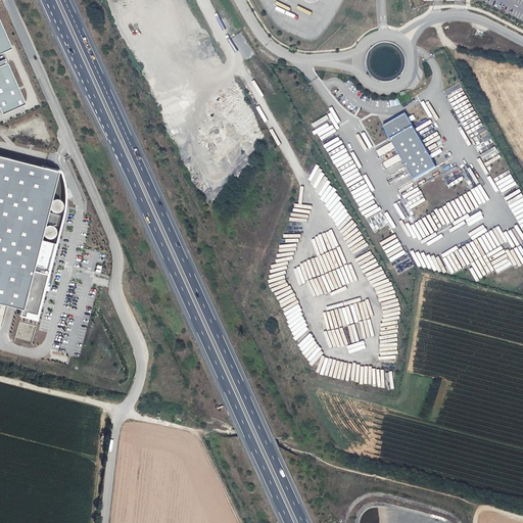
[(2,50),(9,47),(0,27),(0,113),(24,104),(4,61),(6,60),(2,50)]
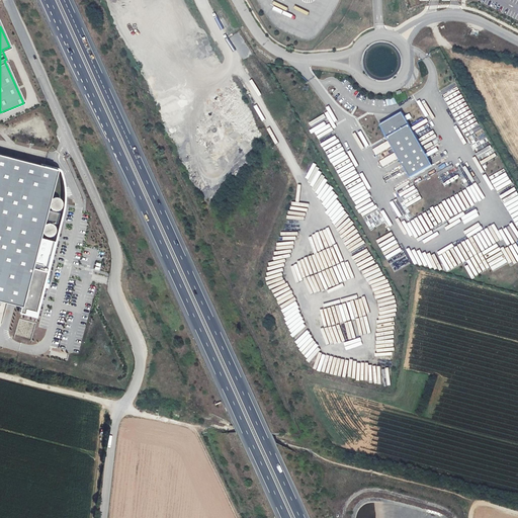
[(432,165),(401,113),(379,125),(409,177),(432,165)]
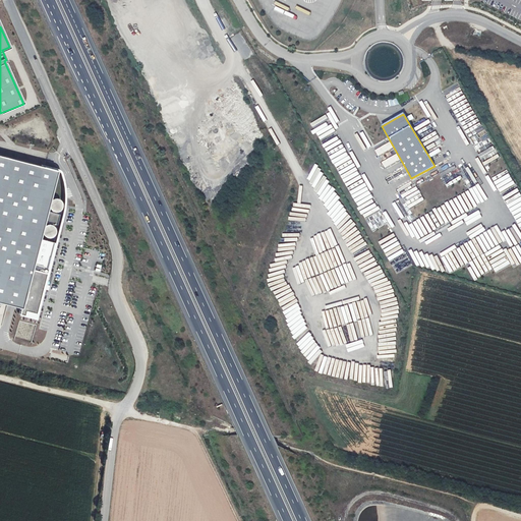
[(0,301),(19,306),(24,308),(23,310),(22,314),(34,316),(61,209),(62,200),(62,192),(62,184),(60,177),(59,171),(57,170),(55,169),(0,154),(0,301)]
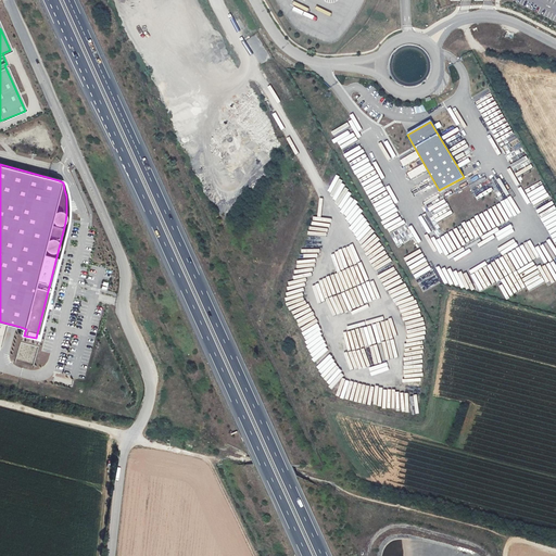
[(81,366),(81,362),(72,362),(72,365),(65,365),(64,375),(72,375),(72,371),(80,371),(86,373),(86,366),(81,366)]
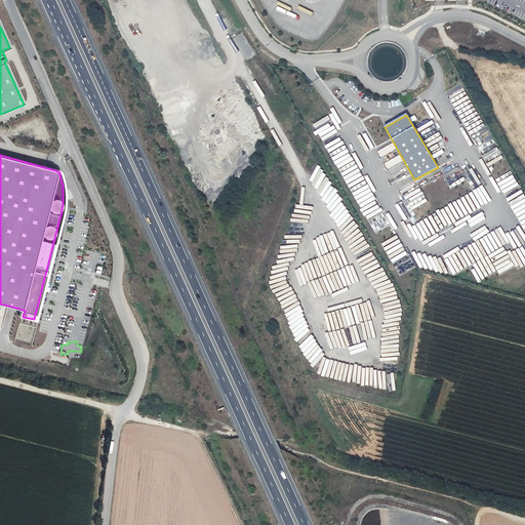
[(312,341),(301,353),(305,355),(303,358),(312,366),(324,352),(312,341)]
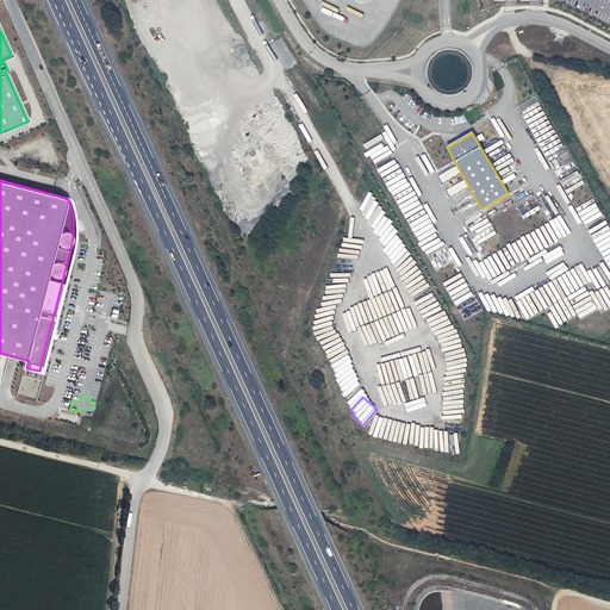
[(368,431),(384,442),(396,425),(379,414),(368,431)]
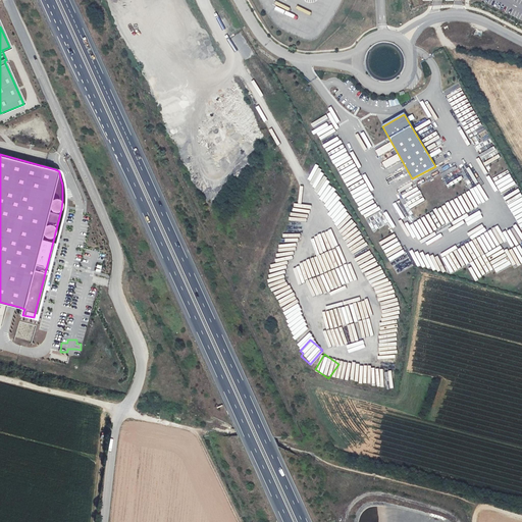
[(381,385),(382,368),(373,367),(372,380),(370,380),(370,384),(381,385)]
